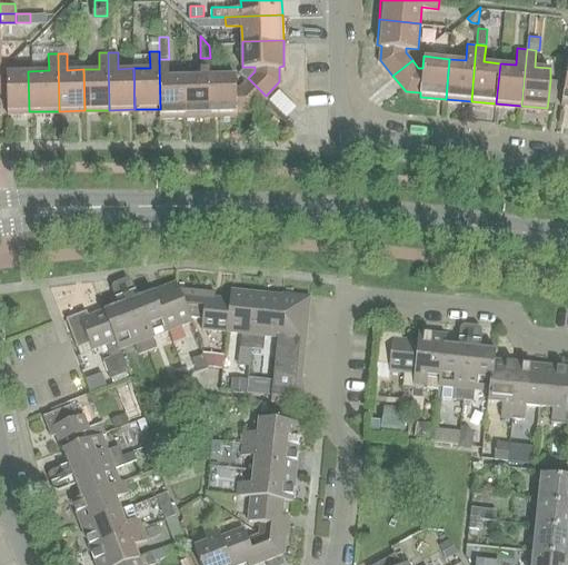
[(201,75),(185,76),(186,116),(211,116),(210,75),(210,58),(200,58),(201,75)]
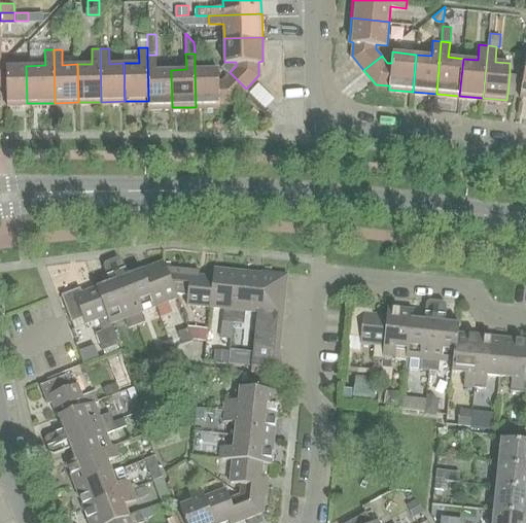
[(156,55),(147,55),(148,101),(148,108),(172,107),(171,70),(156,70),(156,55)]
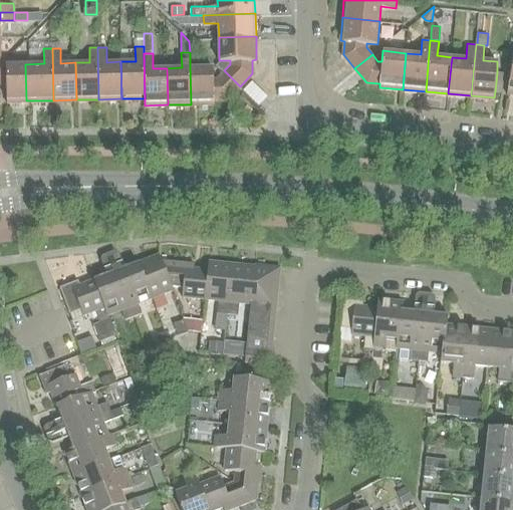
[(6,64),(3,61),(0,64),(0,81),(3,84),(7,84),(7,101),(26,100),(25,64),(6,64)]
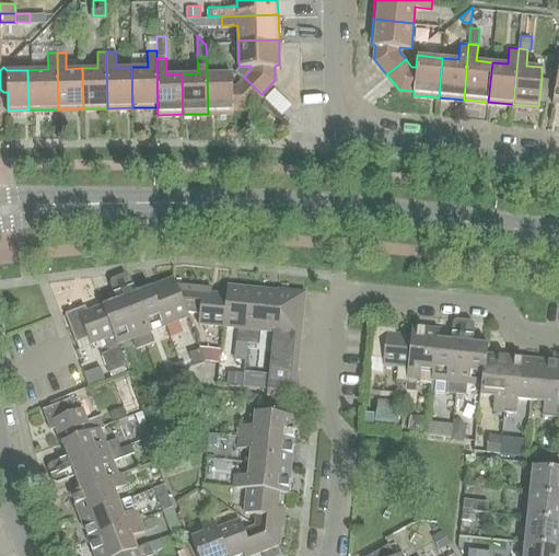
[(233,108),(247,108),(261,94),(244,77),(237,84),(232,84),(232,72),(207,73),(208,114),(233,113),(233,108)]
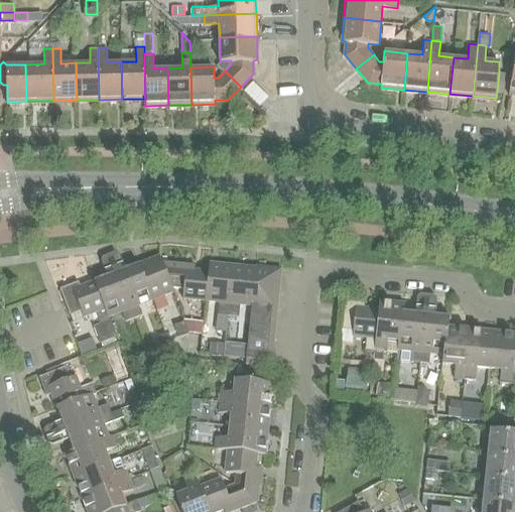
[(499,73),(497,92),(503,93),(507,74),(499,73)]
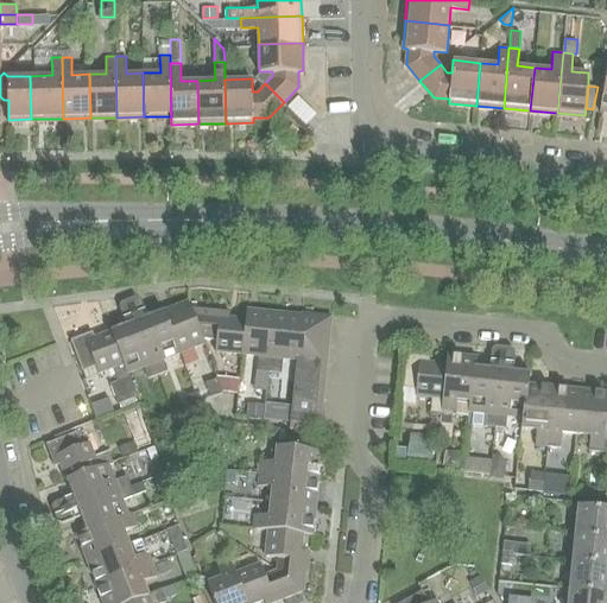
[(137,294),(128,297),(134,311),(145,308),(141,296),(137,294)]
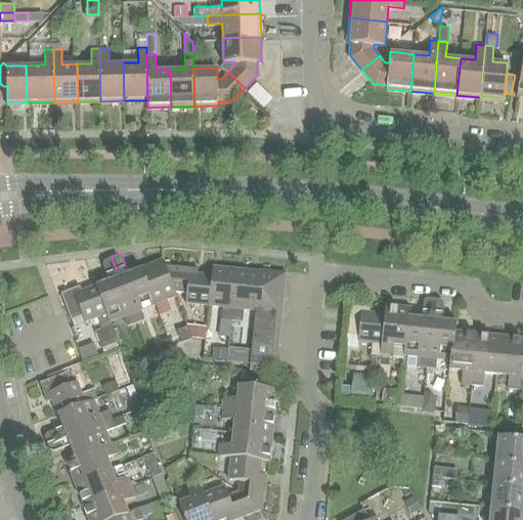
[(116,268),(111,256),(104,258),(102,262),(106,272),(116,268)]
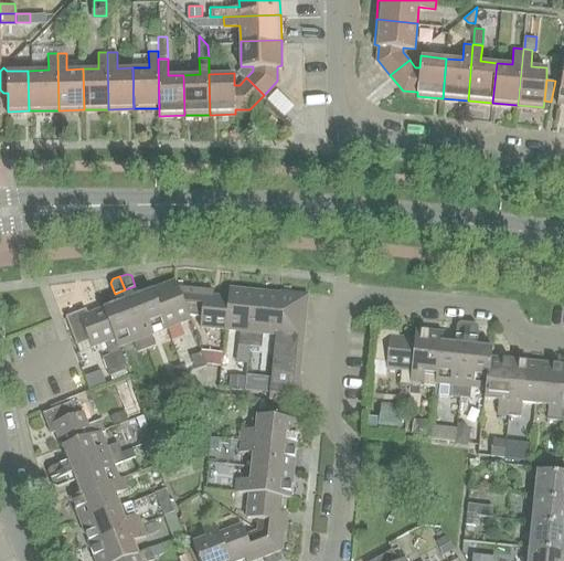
[(190,317),(189,313),(188,313),(177,284),(178,284),(176,278),(151,287),(166,326),(190,317)]
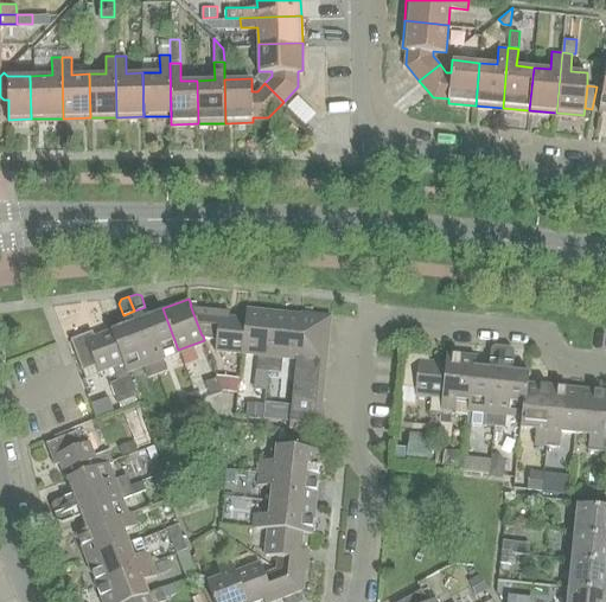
[(216,347),(243,351),(247,316),(246,316),(229,315),(229,308),(191,305),(190,305),(202,335),(203,335),(217,337),(216,347)]
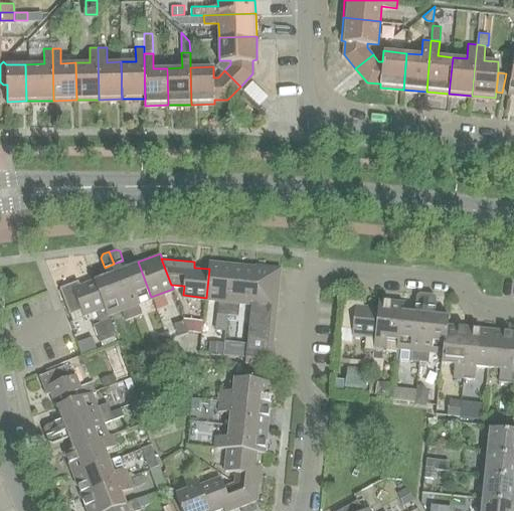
[(217,312),(227,313),(233,263),(209,261),(208,269),(209,269),(206,298),(218,299),(217,312)]
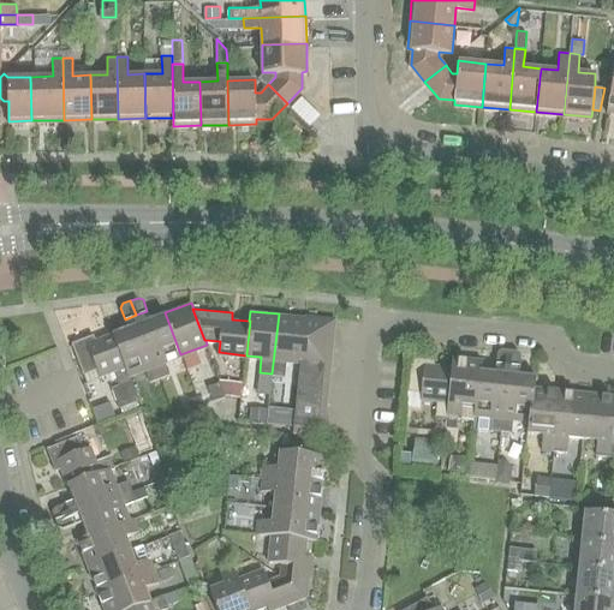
[(166,360),(180,354),(165,312),(139,323),(160,376),(170,372),(166,360)]
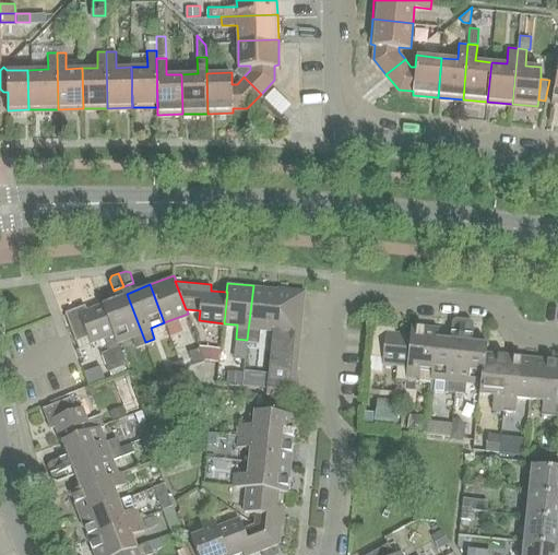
[(274,326),(275,313),(276,299),(277,288),(253,285),(247,340),(259,341),(260,328),(273,329),(274,326)]
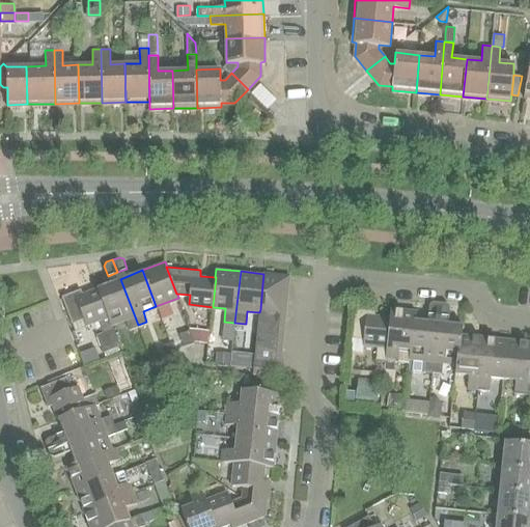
[(289,274),(288,274),(263,271),(263,274),(262,284),(288,287),(289,274)]
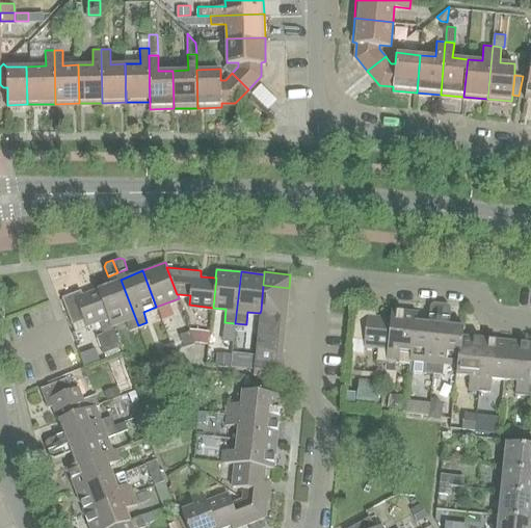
[(130,330),(138,325),(121,280),(98,288),(112,323),(126,319),(130,330)]
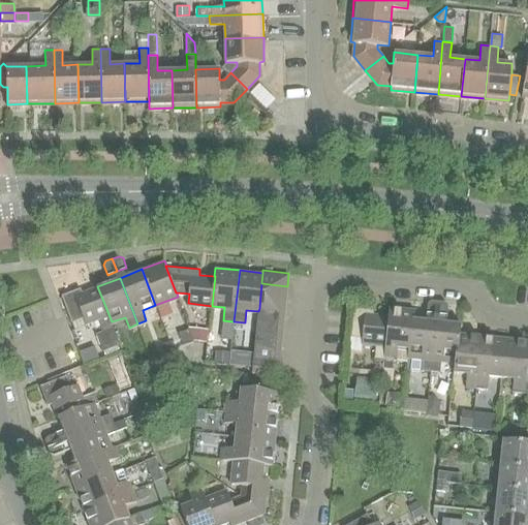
[(287,286),(261,283),(260,296),(286,299),(287,286)]
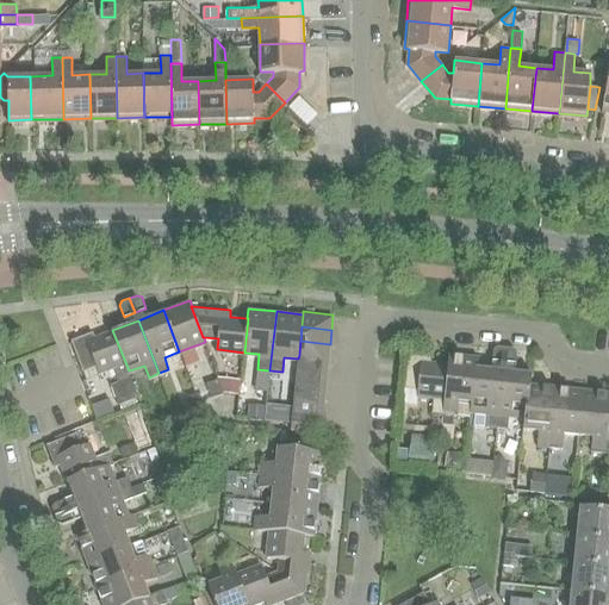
[(112,367),(118,380),(111,384),(118,404),(138,395),(129,370),(112,330),(95,336),(93,330),(72,340),(84,370),(95,366),(99,372),(112,367)]
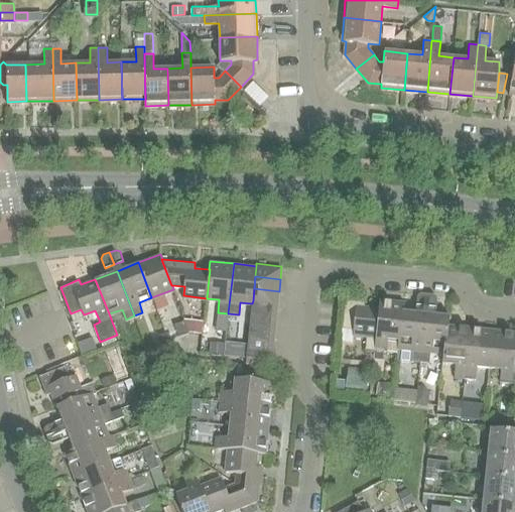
[(254,288),(253,300),(277,303),(279,291),(254,288)]
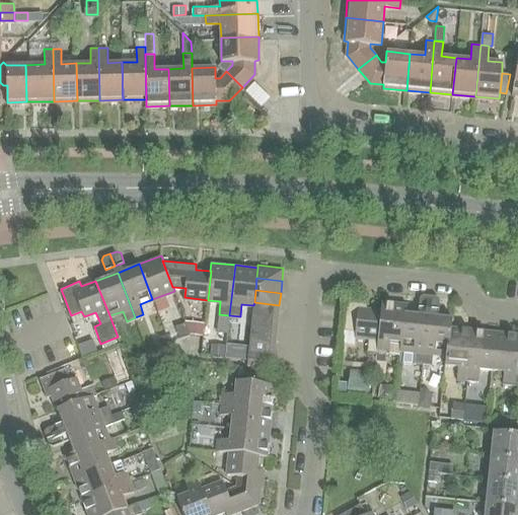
[(419,306),(429,307),(430,294),(423,293),(420,296),(419,306)]
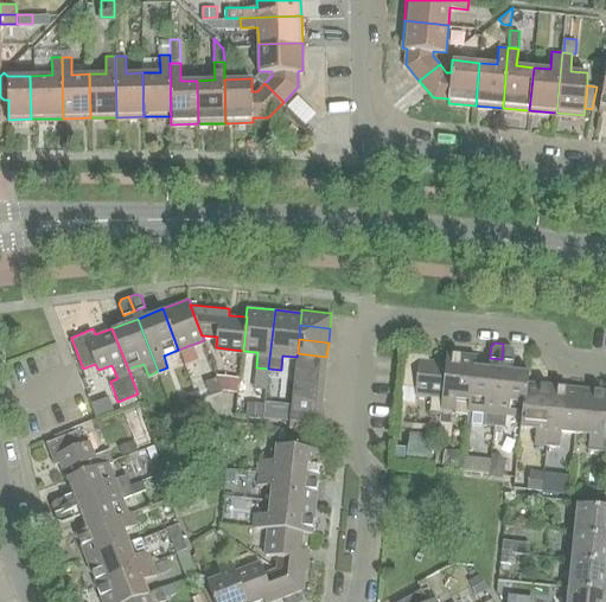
[(503,344),(502,359),(514,360),(515,348),(511,345),(503,344)]
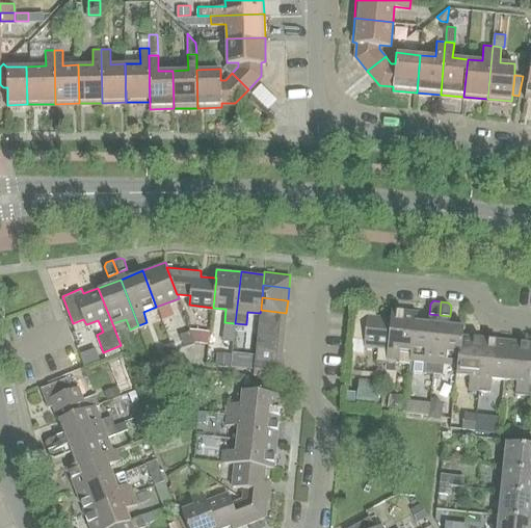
[(387,360),(388,347),(389,347),(392,317),(391,317),(375,315),(376,310),(355,308),(352,337),(364,338),(364,344),(377,346),(376,359),(387,360)]
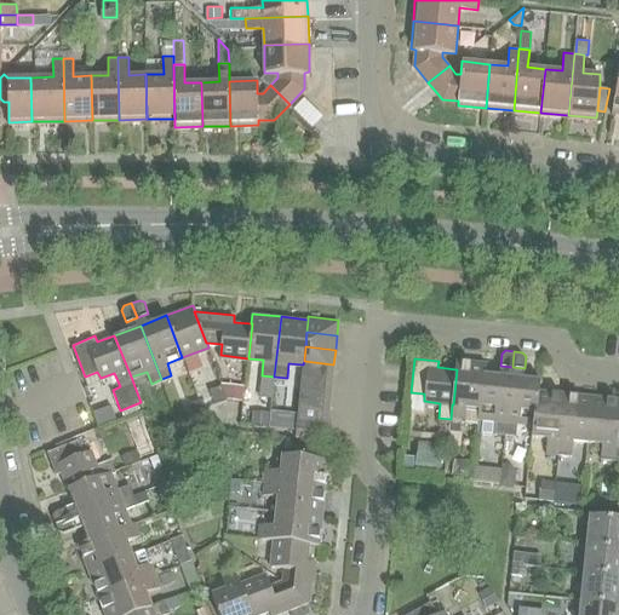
[(453,404),(452,404),(451,419),(464,420),(477,423),(477,417),(479,407),(480,407),(483,372),(486,372),(486,362),(457,358),(456,369),(457,369),(453,404)]
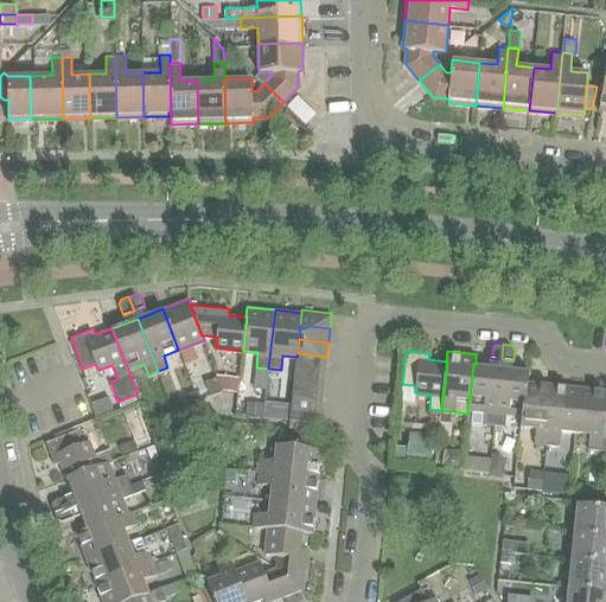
[(326,357),(298,353),(297,357),(295,367),(325,370),(326,357)]
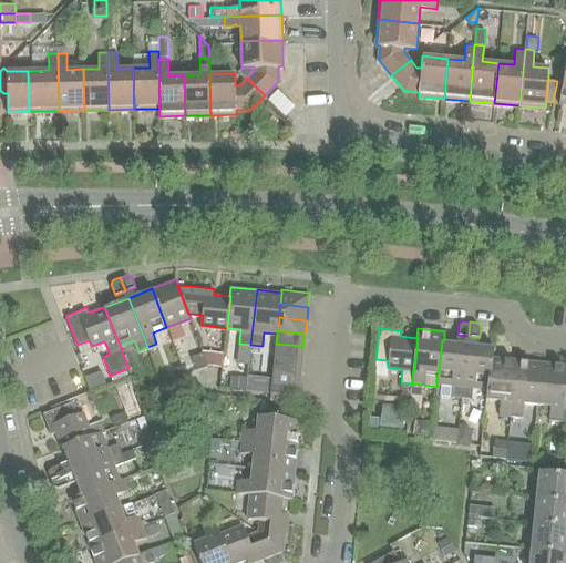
[(467,344),(444,340),(442,340),(439,372),(438,372),(436,381),(453,384),(452,395),(462,396),(467,344)]
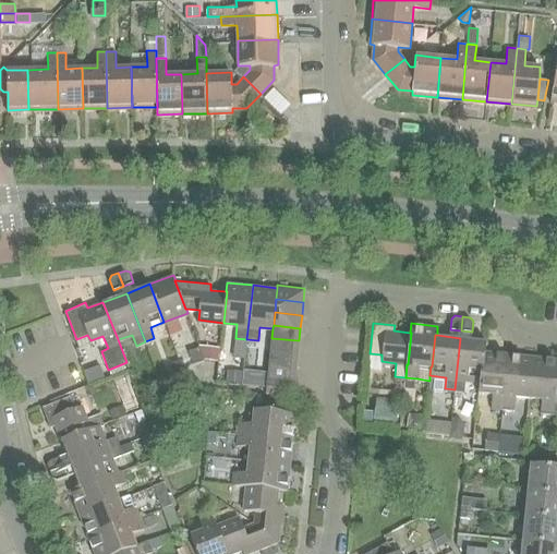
[(271,338),(270,351),(298,353),(299,340),(271,338)]
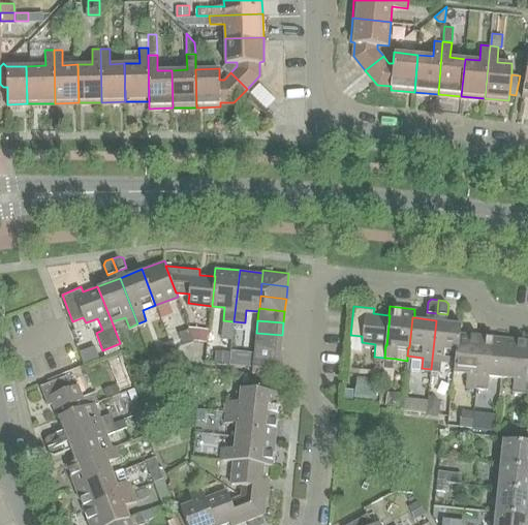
[(436,320),(431,369),(440,370),(441,360),(455,361),(456,361),(459,333),(460,333),(461,322),(436,320)]
